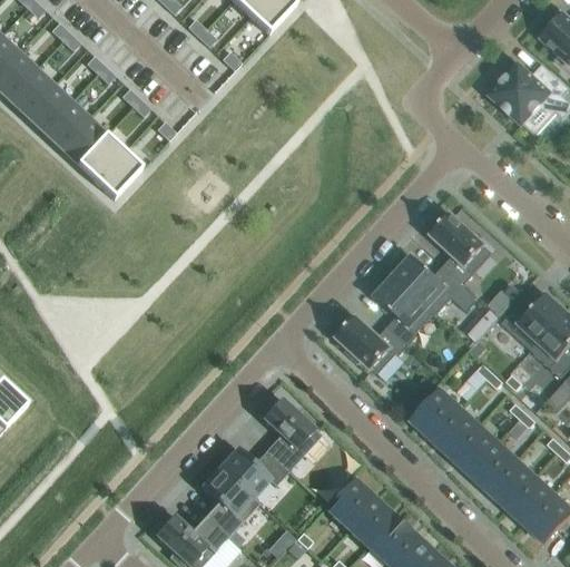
[(35,0),(27,8),(38,18),(46,10),(35,0)]
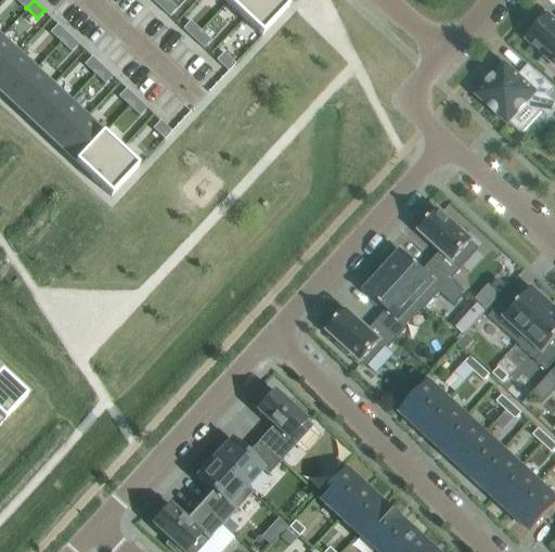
[(162,0),(158,4),(169,14),(177,7),(169,0),(162,0)]
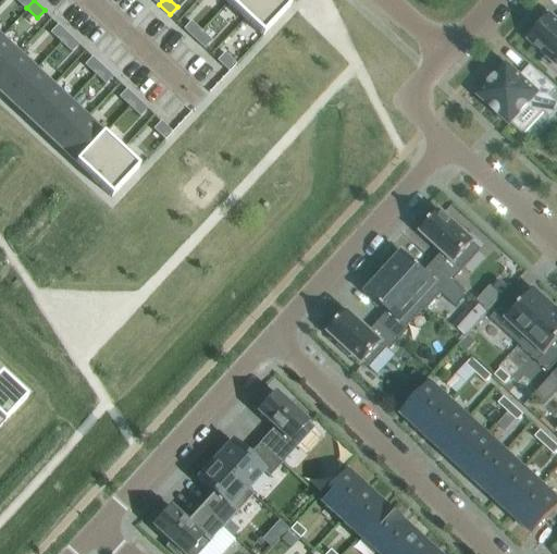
[(227,0),(245,16),(259,0),(227,0)]
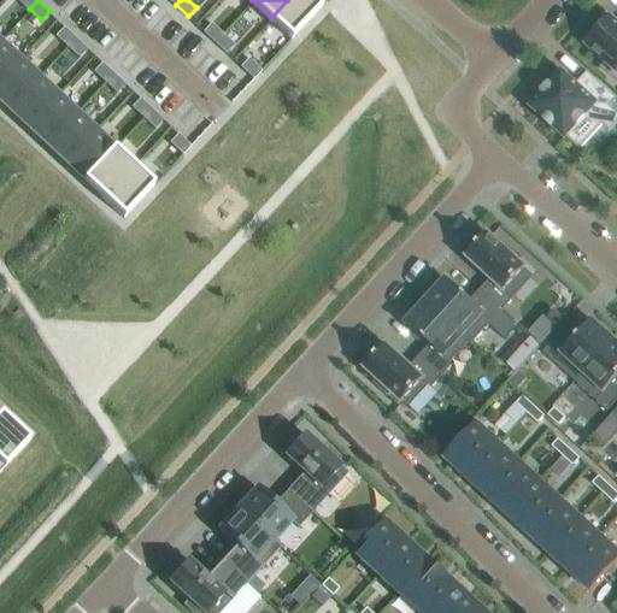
[(287,0),(271,18),(291,37),(322,5),(316,0),(287,0)]
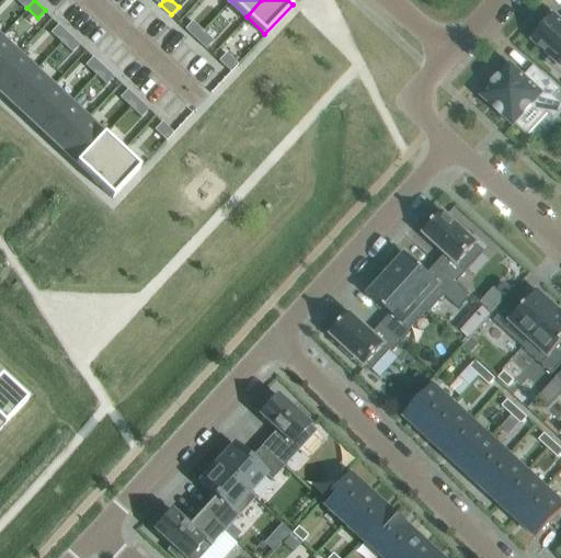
[(537,34),(533,37),(560,63),(560,18),(556,13),(548,22),(545,20),(534,31),(537,34)]
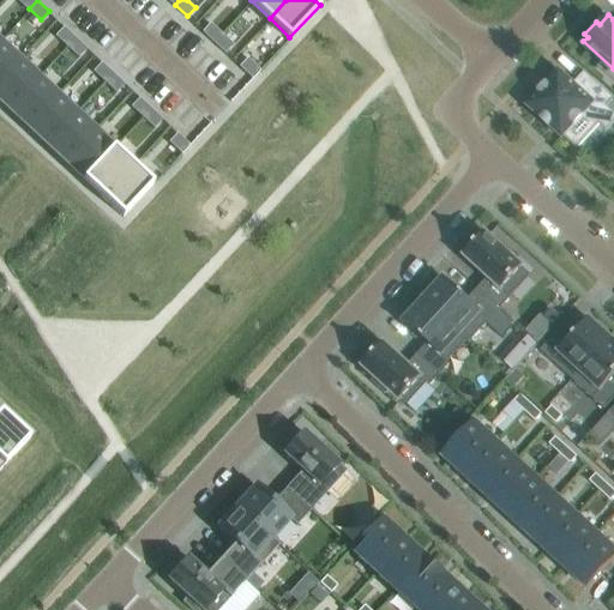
[(210,20),(203,30),(214,40),(222,31),(210,20)]
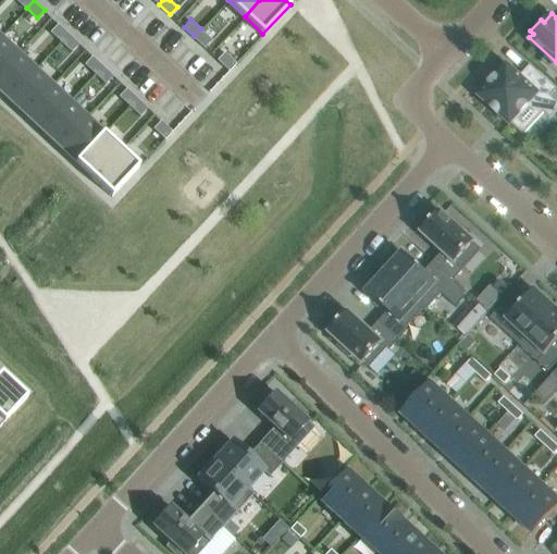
[(58,23),(50,31),(61,40),(69,33),(58,23)]
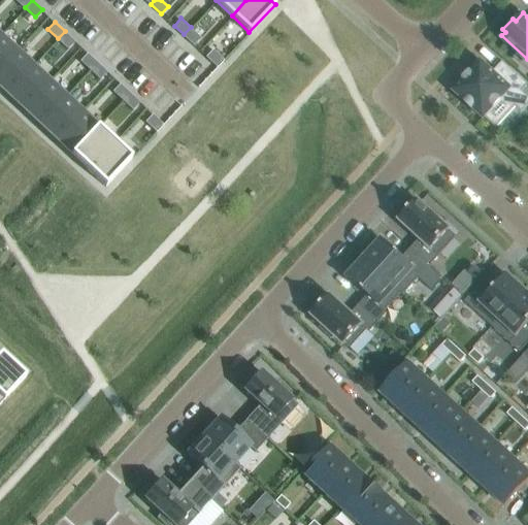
[(191,27),(184,34),(194,43),(200,36),(191,27)]
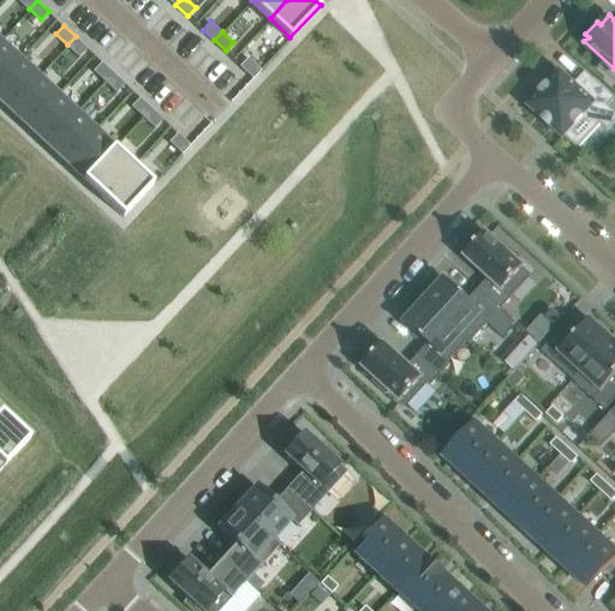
[(76,36),(67,45),(78,55),(87,47),(76,36)]
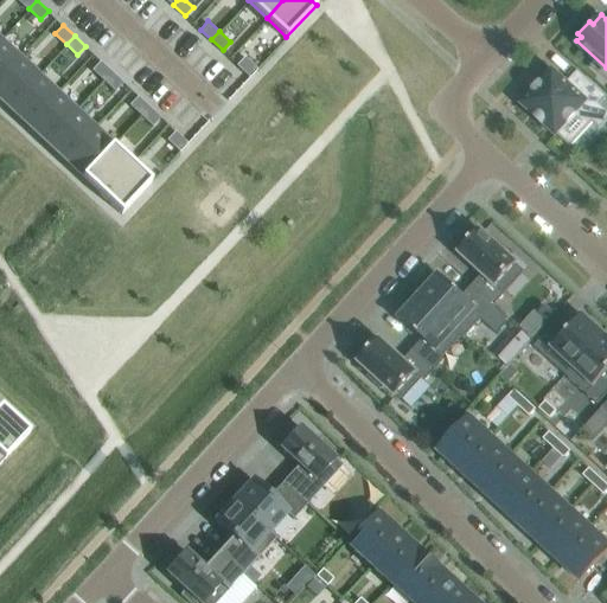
[(0,39),(0,77),(19,57),(0,39)]
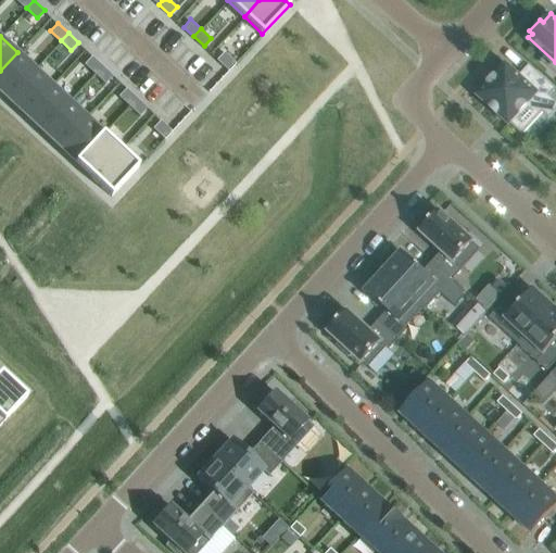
[(224,50),(217,58),(227,67),(235,60),(224,50)]
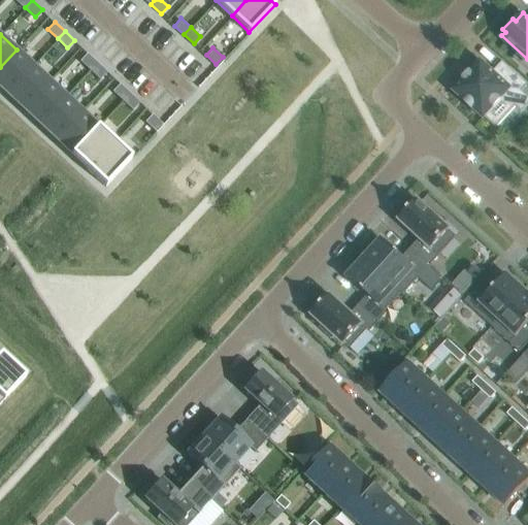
[(17,50),(0,67),(0,86),(7,92),(33,65),(17,50)]
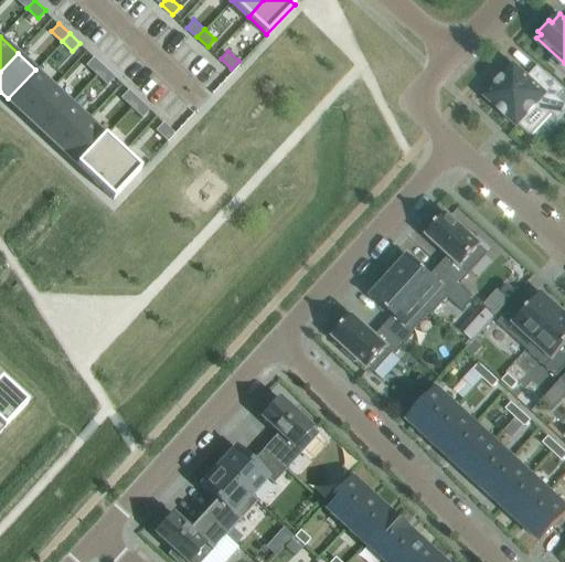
[(94,55),(86,64),(96,73),(104,65),(94,55)]
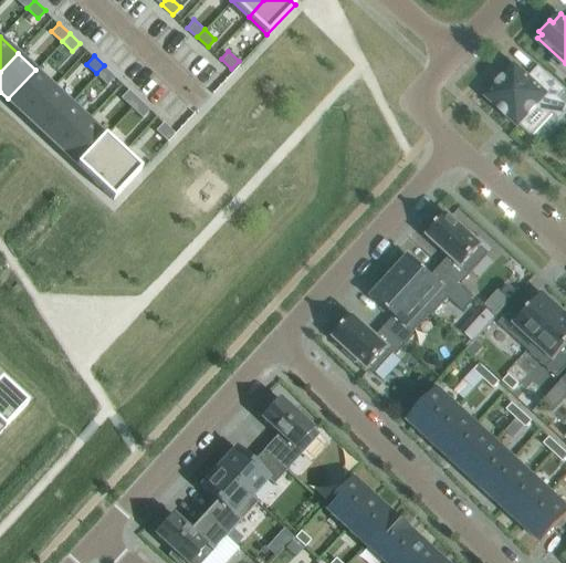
[(548,107),(558,96),(565,87),(538,63),(528,74),(515,63),(505,74),(507,76),(500,86),(496,83),(485,95),(519,125),(521,123),(532,133),(553,111),(548,107)]
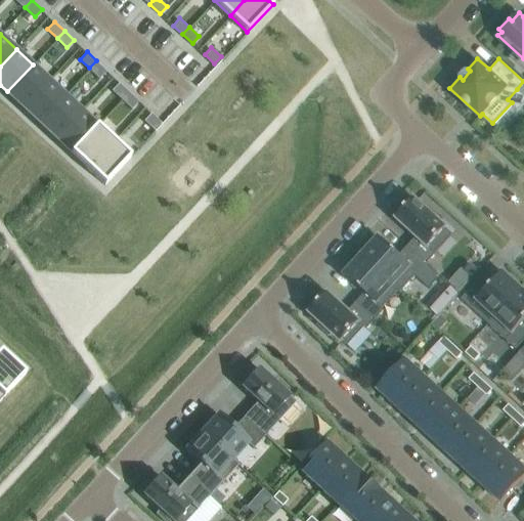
[(96,60),(89,68),(99,77),(106,70),(96,60)]
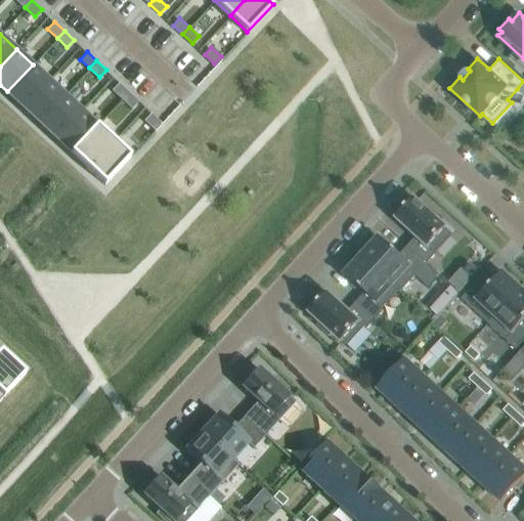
[(33,64),(7,91),(23,106),(49,79),(33,64)]
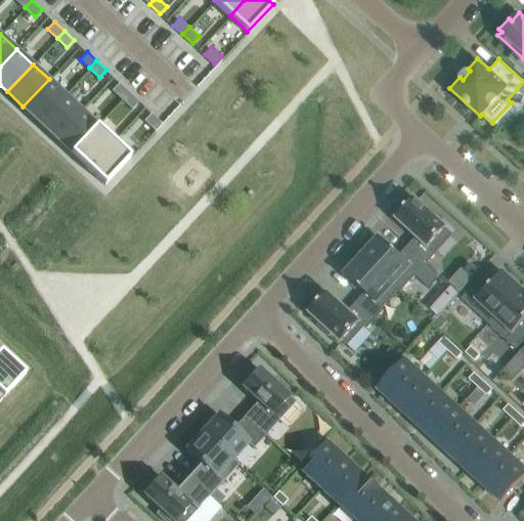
[(49,79),(23,106),(39,122),(66,94),(49,79)]
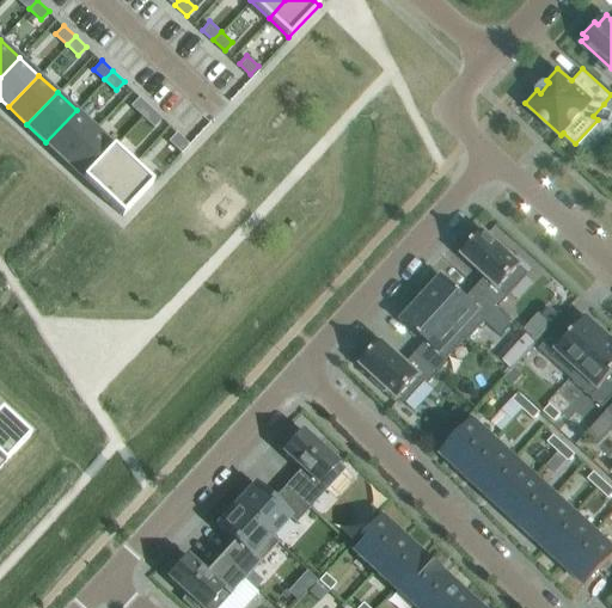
[(140,96),(132,104),(142,115),(151,106),(140,96)]
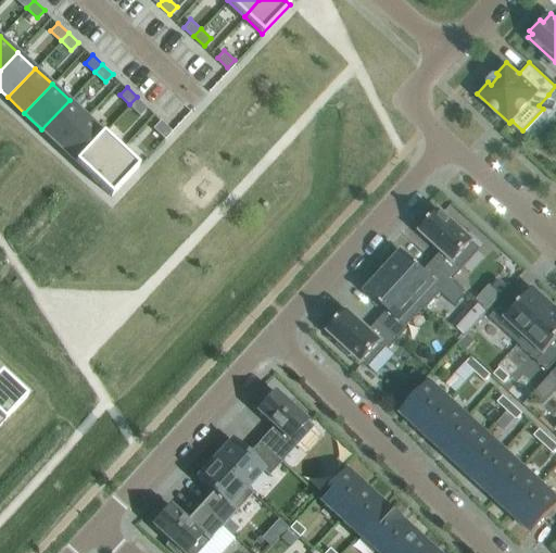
[(137,97),(129,104),(140,114),(148,107),(137,97)]
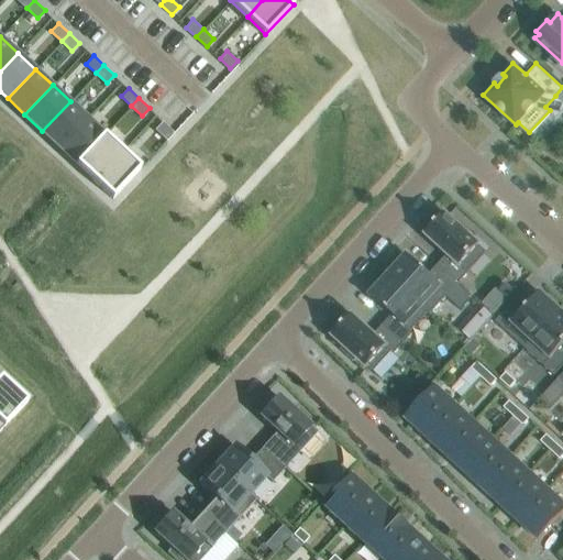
[(70,101),(42,131),(59,147),(87,118),(70,101)]
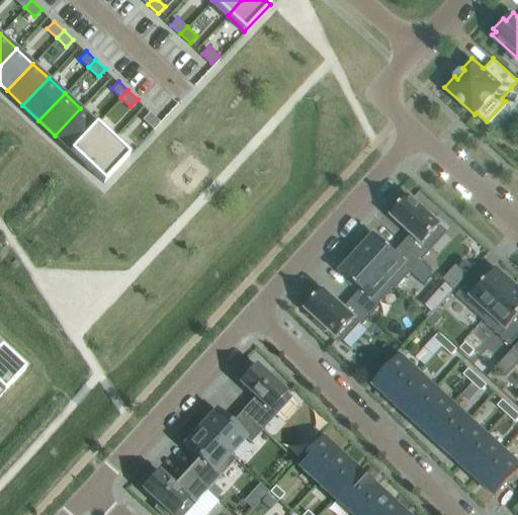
[(80,108),(55,136),(71,150),(96,123),(80,108)]
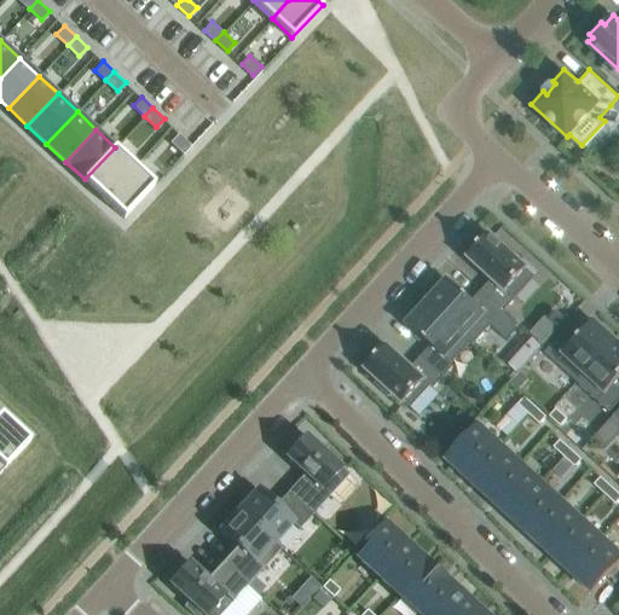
[(179,132),(171,140),(183,151),(191,143),(179,132)]
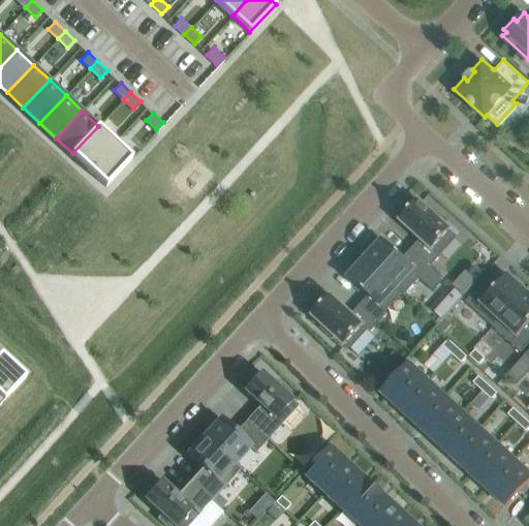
[(98,126),(72,153),(87,167),(89,169),(115,141),(98,126)]
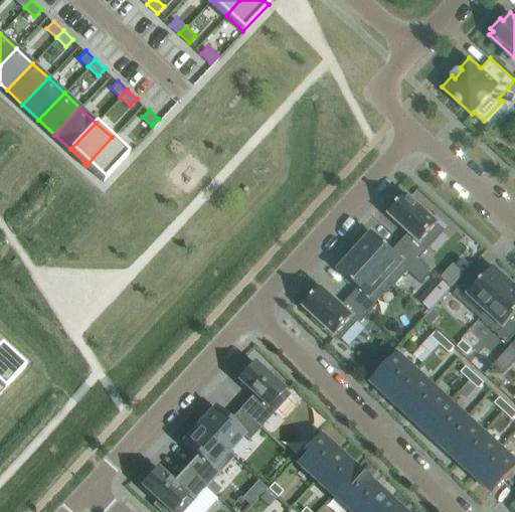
[(112,137),(87,165),(103,180),(129,153),(112,137)]
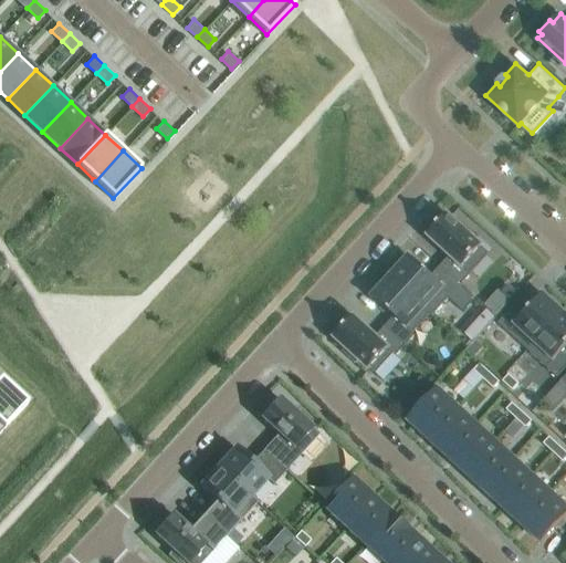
[(490,251),(472,235),(474,231),(461,219),(458,222),(448,212),(444,217),(441,214),(429,228),(432,230),(428,235),(450,253),(440,263),(461,282),(490,251)]
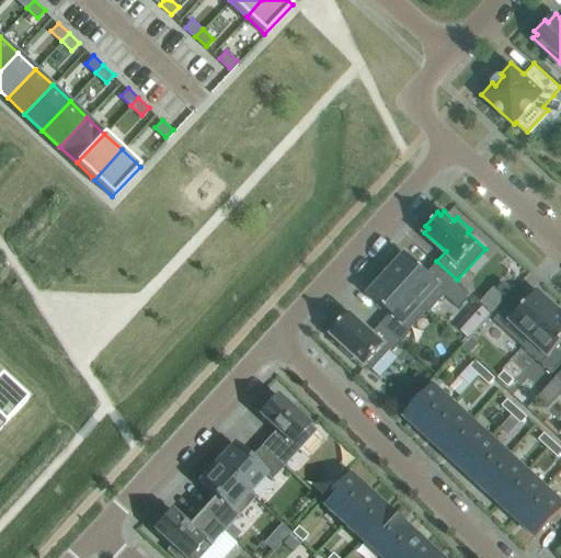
[(457,280),(436,261),(427,271),(407,252),(400,260),(397,257),(385,269),(427,308),(426,309),(428,311),(457,280)]
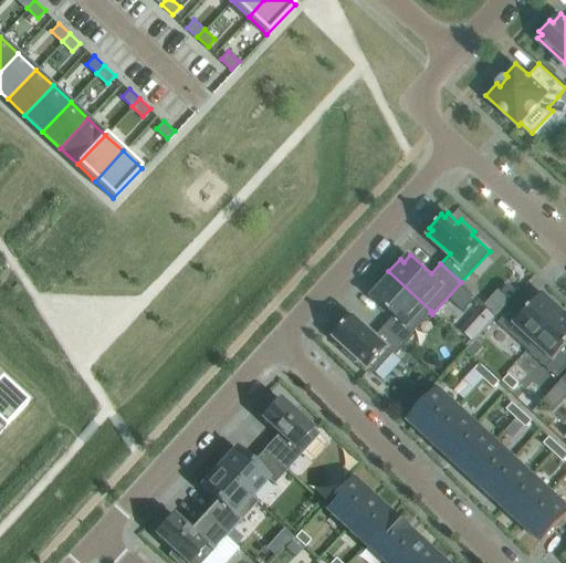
[(431,311),(388,271),(376,284),(379,288),(373,295),(394,314),(385,324),(406,343),(415,333),(413,331),(430,312),(431,311)]
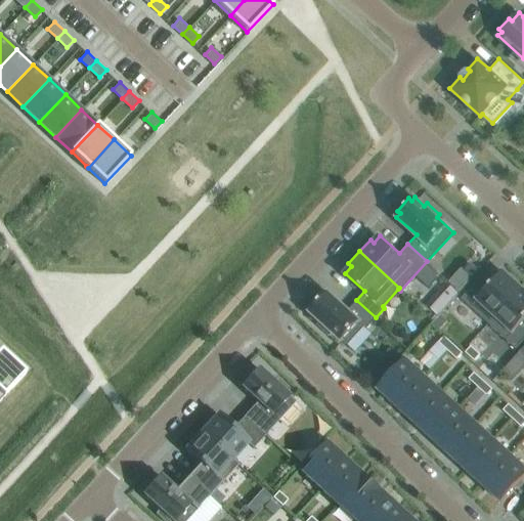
[(463,267),(449,281),(460,292),(473,276),(463,267)]
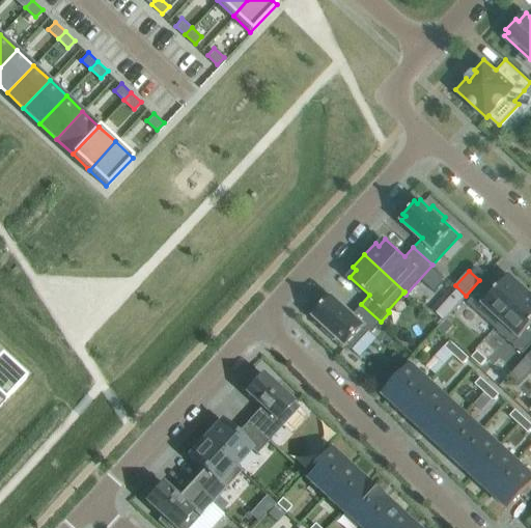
[(495,327),(528,290),(509,274),(495,290),(484,281),(467,301),(495,327)]
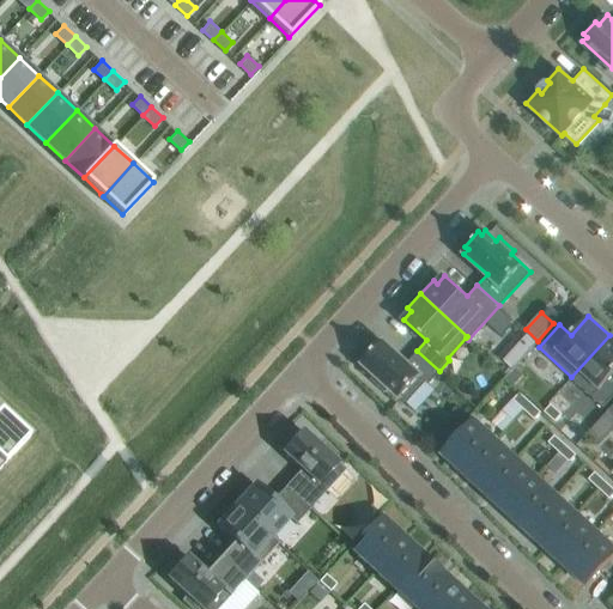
[(526,329),(502,355),(514,366),(516,364),(538,341),(526,329)]
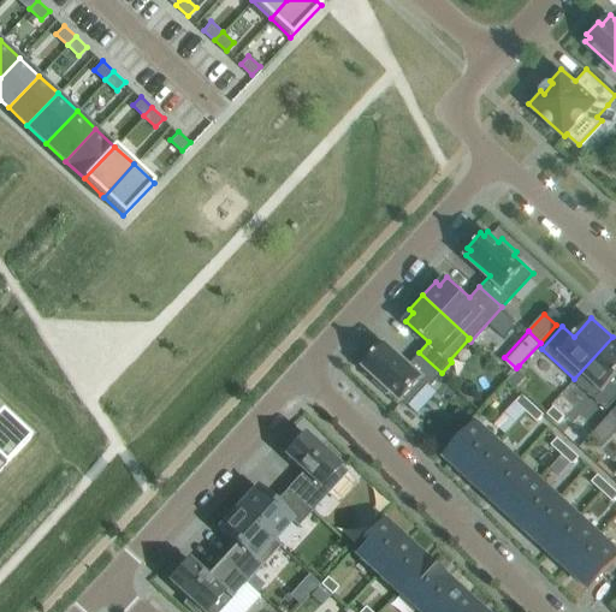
[(615,375),(615,374),(615,340),(612,337),(574,379),(606,408),(615,397),(615,375)]
